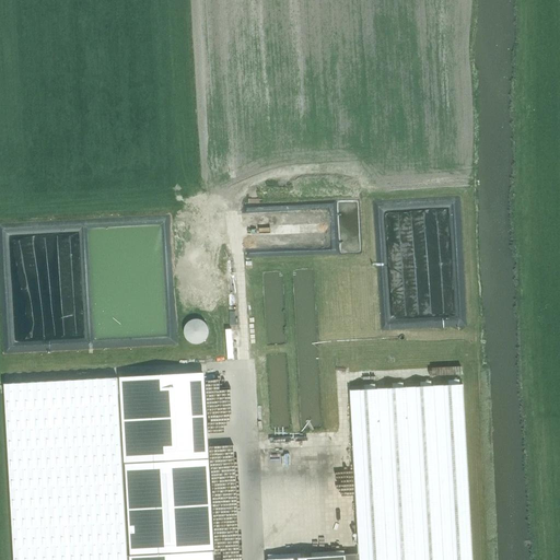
[(121,377),(126,464),(207,459),(202,373),(121,377)]
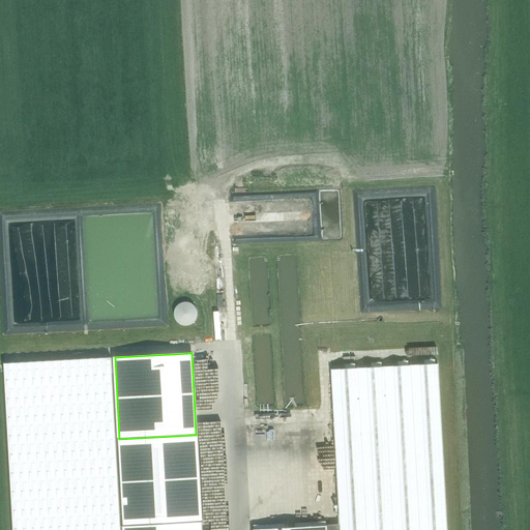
[(124,529),(124,526),(120,526),(115,428),(111,358),(61,360),(4,363),(11,496),(13,529),(124,529)]
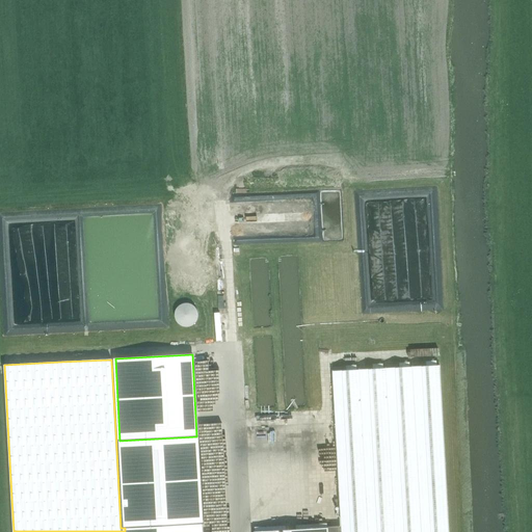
[(373,369),(356,370),(356,365),(346,366),(346,370),(333,371),(341,527),(255,531),(448,531),(440,366),(383,368),(383,364),(373,364),(373,369)]
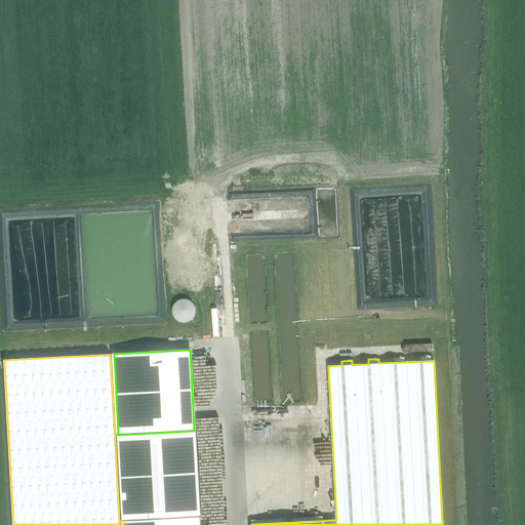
[(123,521),(123,524),(199,524),(194,431),(118,435),(123,521)]
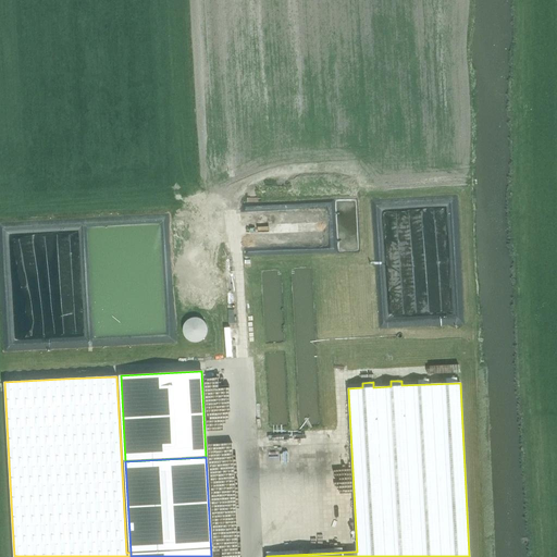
[(324,478),(324,525),(318,525),(318,530),(351,530),(350,478),(324,478)]
